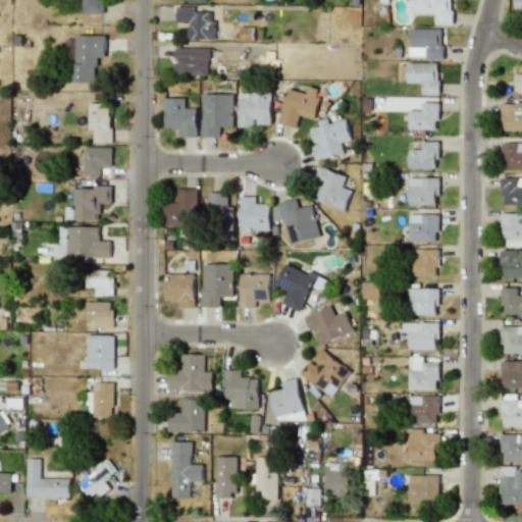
[(101,0),(81,0),(81,13),(101,13),(101,0)]
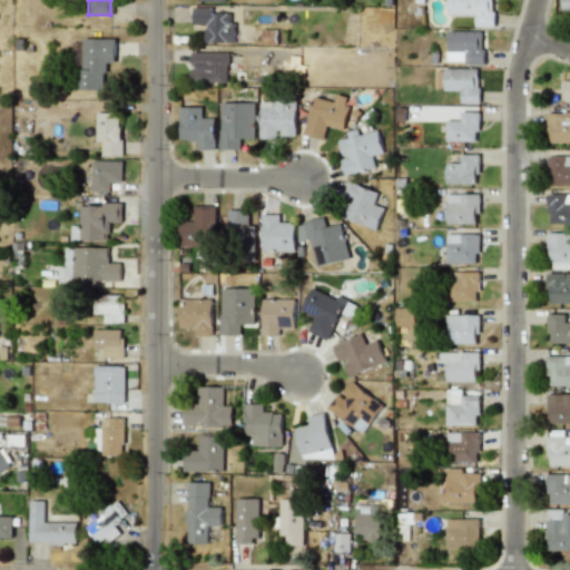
[(446,0),(446,15),(474,15),(474,27),(492,28),(492,0),(446,0)]
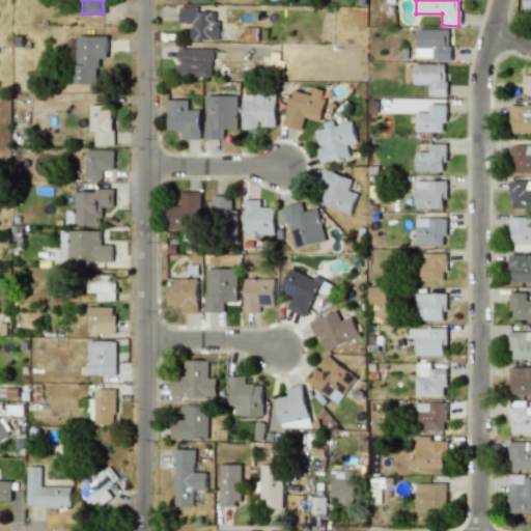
[(179,24),(191,24),(191,39),(218,40),(219,21),(214,21),(214,12),(197,12),(197,7),(179,7),(179,24)]
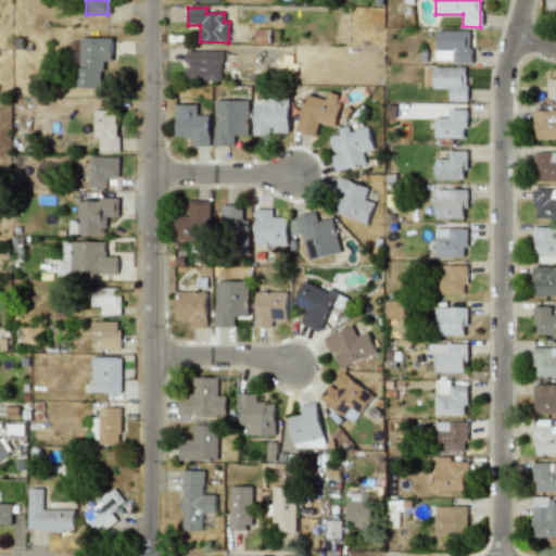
[(471,30),(437,32),(437,60),(453,60),(453,64),(471,63),(471,30)]
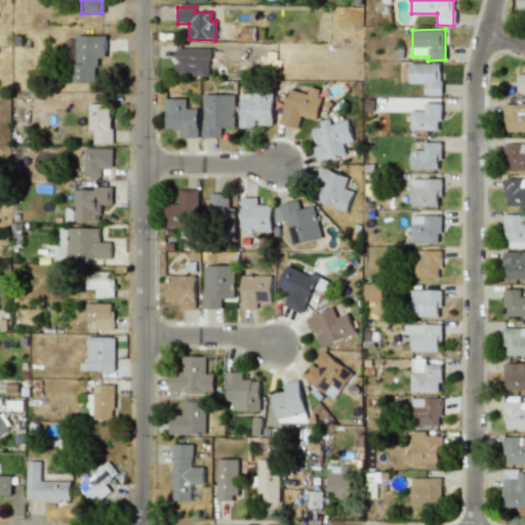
[(106,36),(75,36),(74,83),(95,83),(96,57),(106,57),(106,36)]
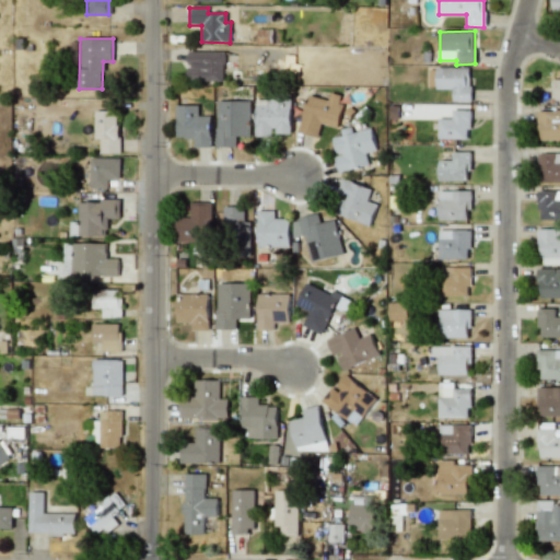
[(224,53),(188,51),(187,68),(187,81),(224,82),(224,53)]
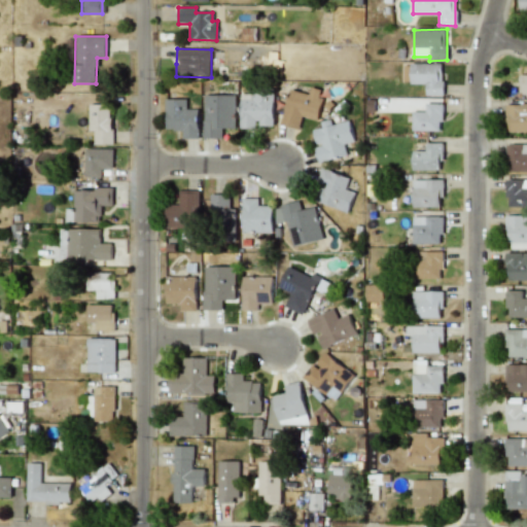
[(443,96),(443,64),(410,64),(410,83),(426,84),(425,96),(443,96)]
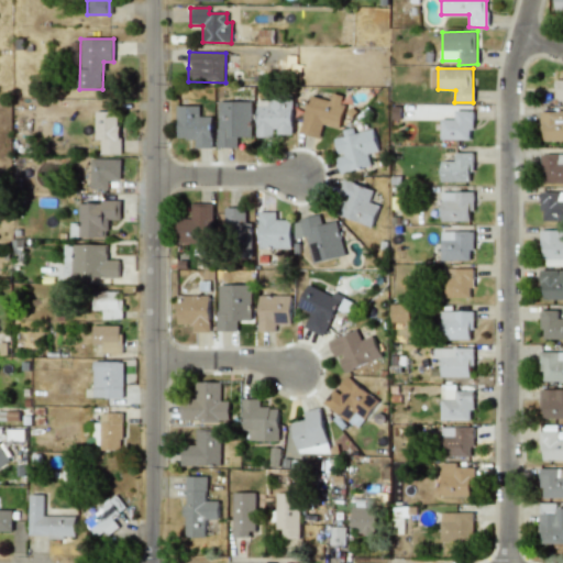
[(338,128),(345,97),(332,92),(330,100),(309,96),(299,133),(319,139),(323,124),(338,128)]
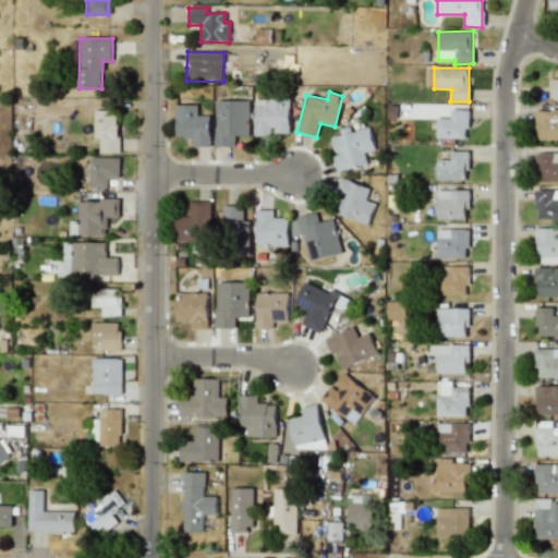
[(255,100),(254,136),(273,136),(273,133),(289,133),(289,96),(266,96),(266,100),(255,100)]
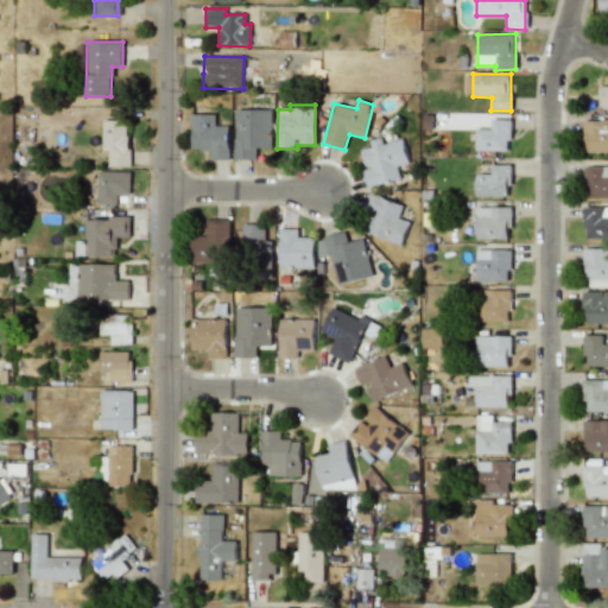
[(257,160),(257,147),(272,147),(272,109),(235,109),(235,159),(257,160)]
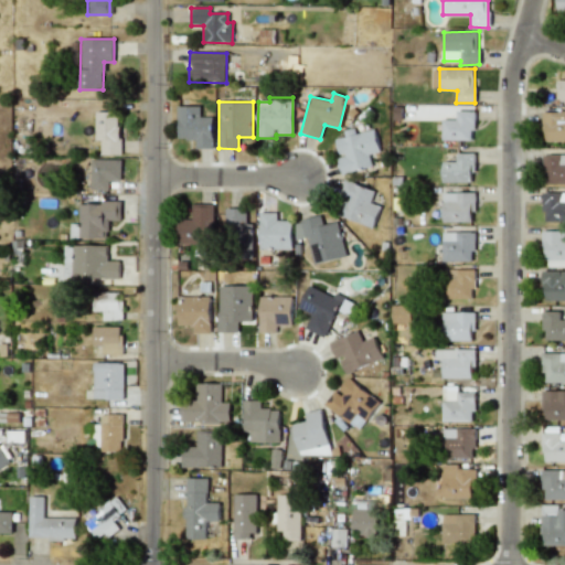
[(212,117),(200,117),(200,106),(178,106),(178,139),(195,139),(195,149),(213,148),(212,117)]
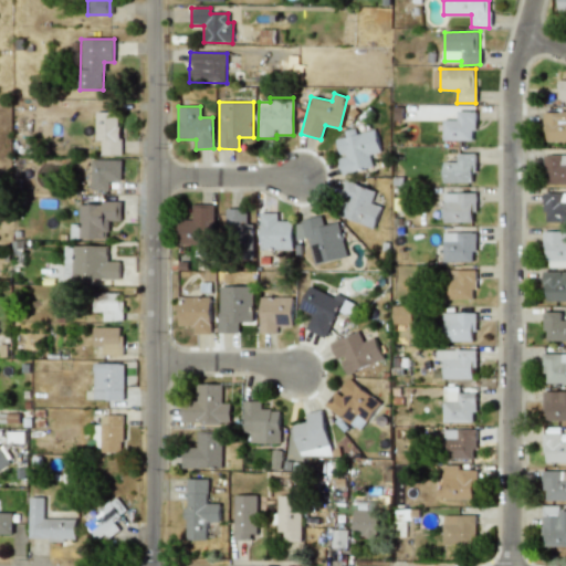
[(443,136),(475,136),(475,111),(458,111),(457,121),(443,119),(443,136)]
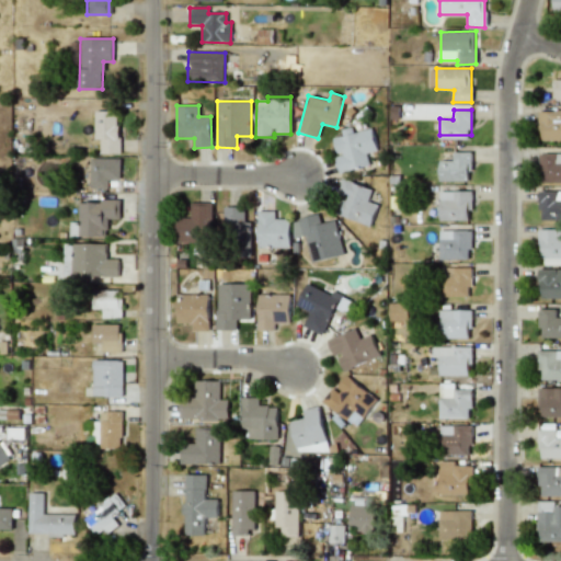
[(99,153),(116,153),(117,112),(94,111),(93,140),(100,140),(99,153)]
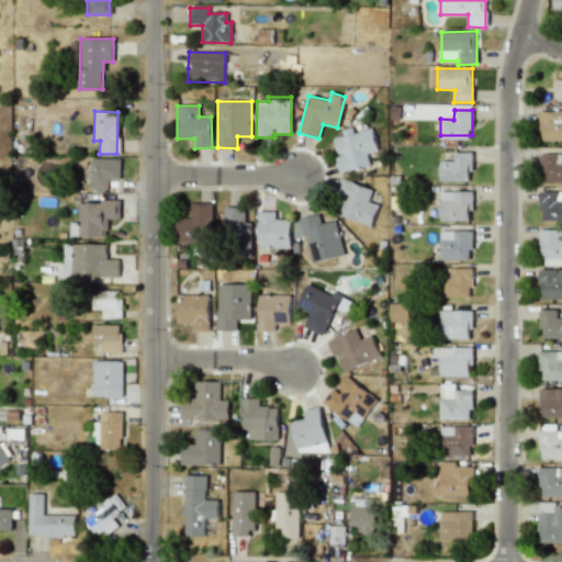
[(561,111),(540,111),(540,141),(561,141),(561,111)]
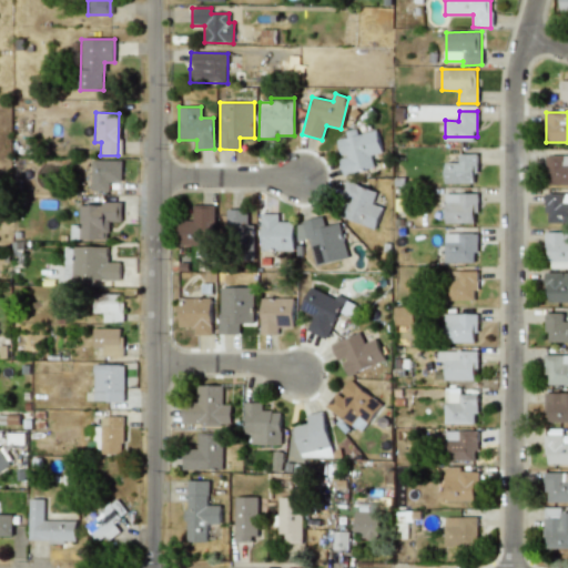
[(382,153),(375,130),(337,140),(342,158),(340,158),(344,175),(373,168),(371,155),(382,153)]
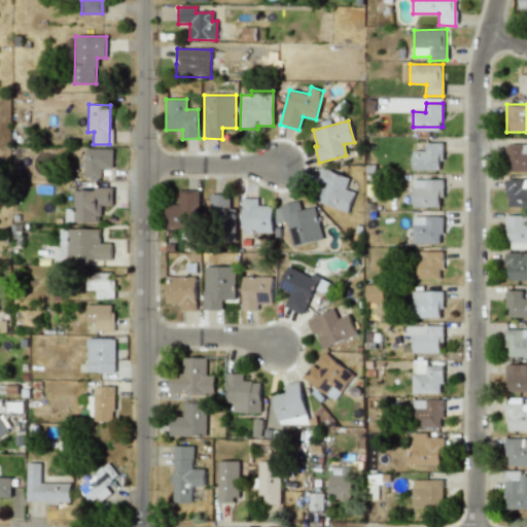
[(526,144),(506,144),(507,173),(526,172),(526,144)]
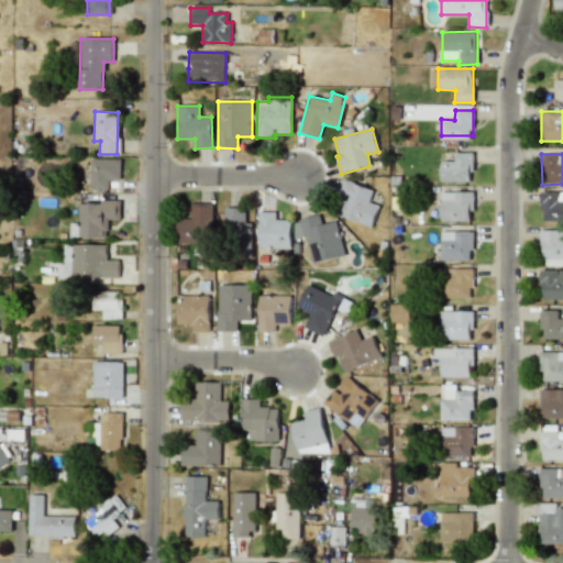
[(472,157),(441,156),(440,181),(471,181),(472,157)]
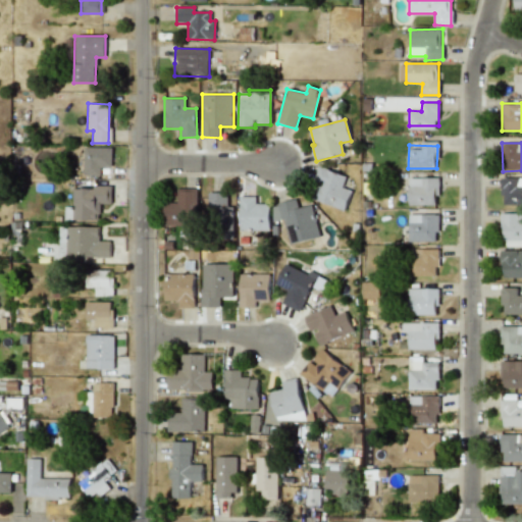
[(110,167),(111,148),(81,147),(80,175),(100,175),(100,167),(110,167)]
